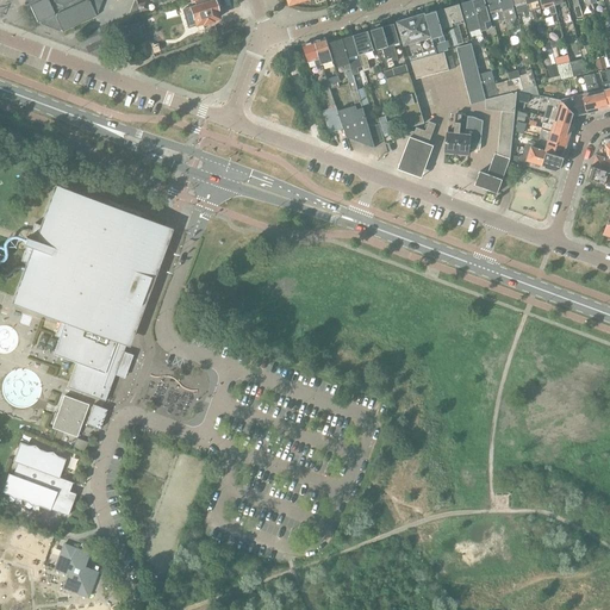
[(27,0),(27,1),(37,23),(39,22),(41,24),(58,31),(61,30),(62,32),(95,16),(95,13),(97,13),(101,0),(27,0)]
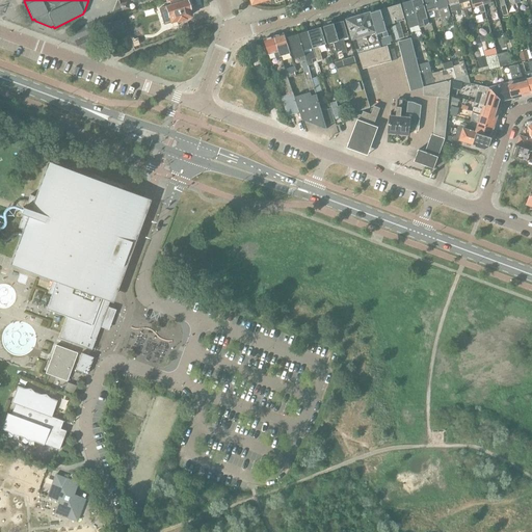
[(117,0),(115,0),(111,14),(122,10),(122,9),(120,3),(117,0)]
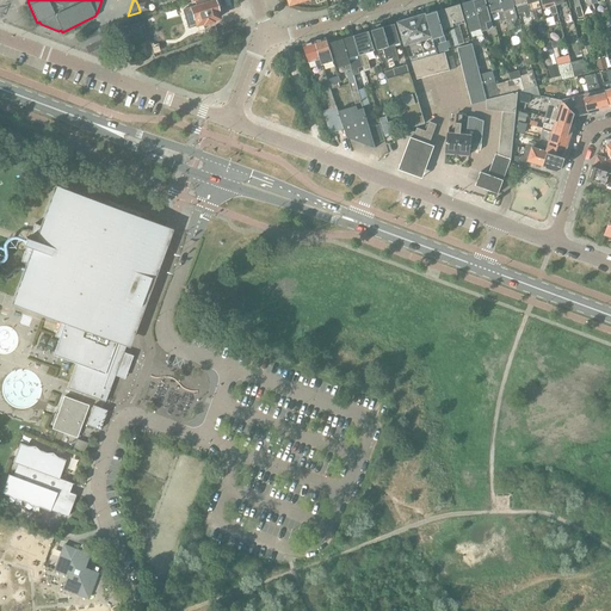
[(217,10),(215,2),(214,2),(213,0),(195,0),(193,1),(195,6),(183,10),(185,18),(178,20),(179,23),(158,29),(161,39),(183,34),(180,28),(193,23),(195,25),(196,25),(202,24),(203,24),(213,22),(213,20),(218,18),(216,12),(217,12),(216,11),(217,10)]
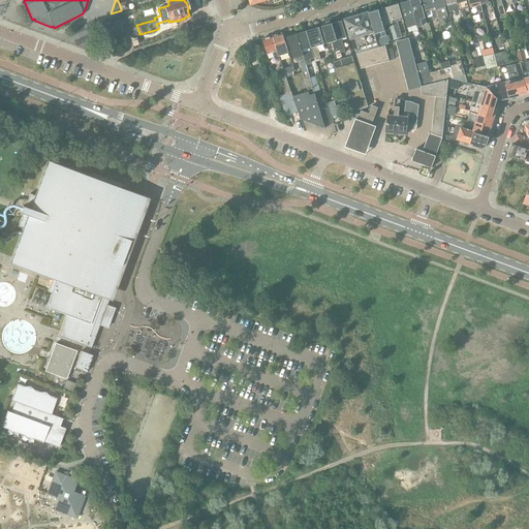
[(408,0),(400,3),(407,27),(416,24),(409,0),(408,0)]
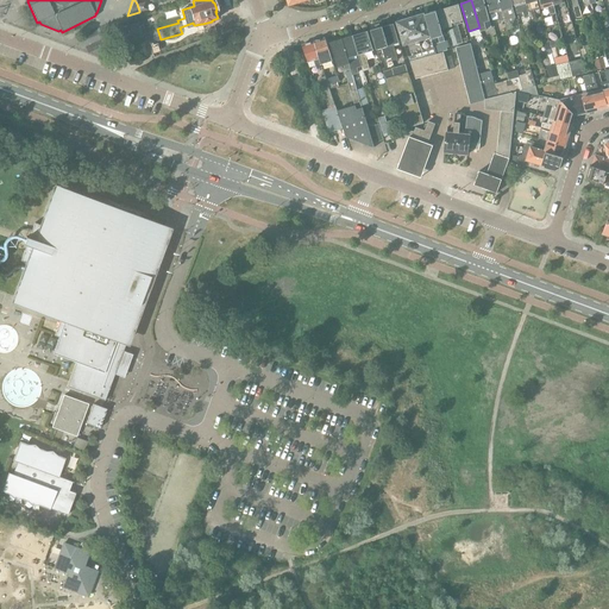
[(483,0),(471,0),(479,27),(481,31),(487,30),(484,22),(490,20),(483,0)]
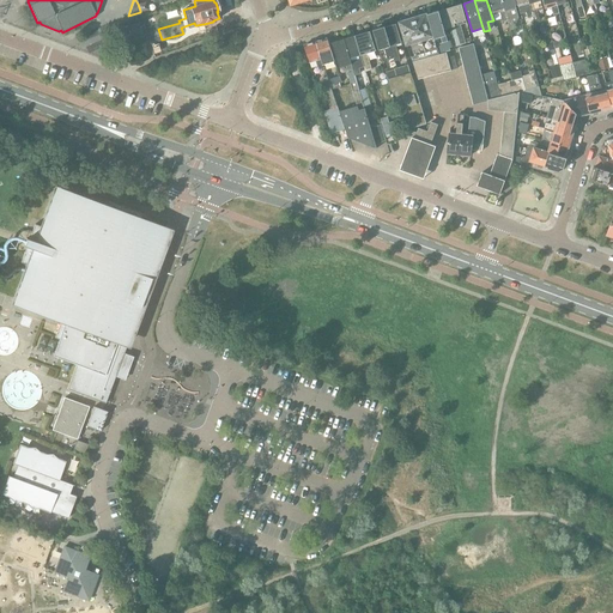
[(507,19),(501,0),(489,0),(493,14),(499,12),(502,22),(507,19)]
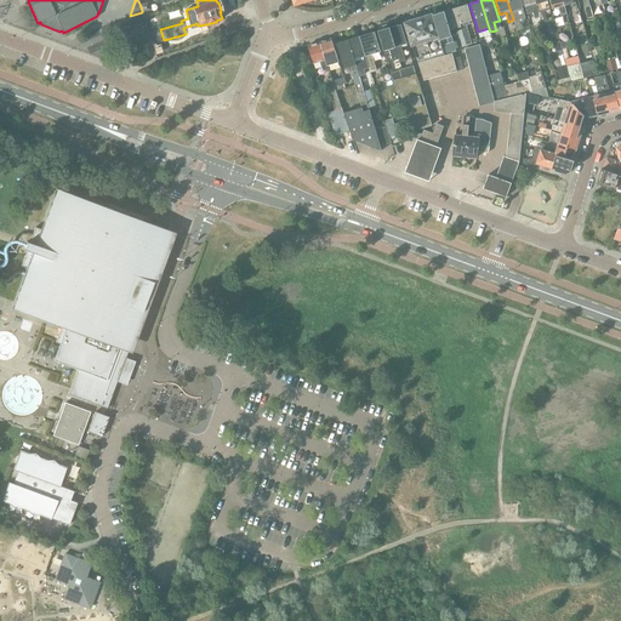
[(519,0),(507,0),(513,20),(517,30),(522,29),(520,24),(523,23),(525,17),(519,0)]
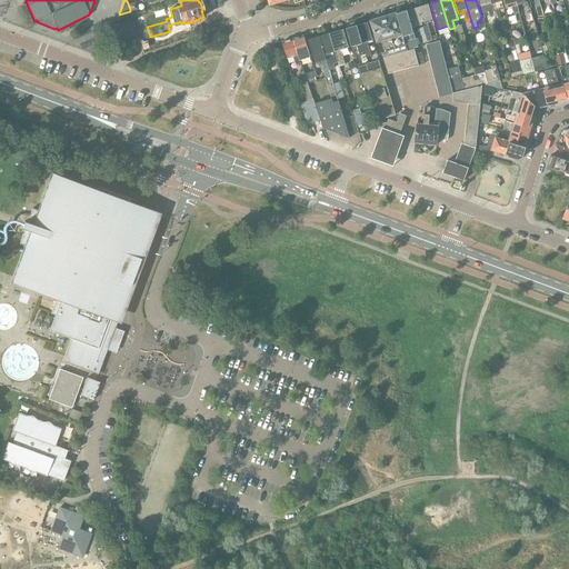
[(495,13),(490,0),(478,0),(483,13),(488,11),(489,16),(495,13)]
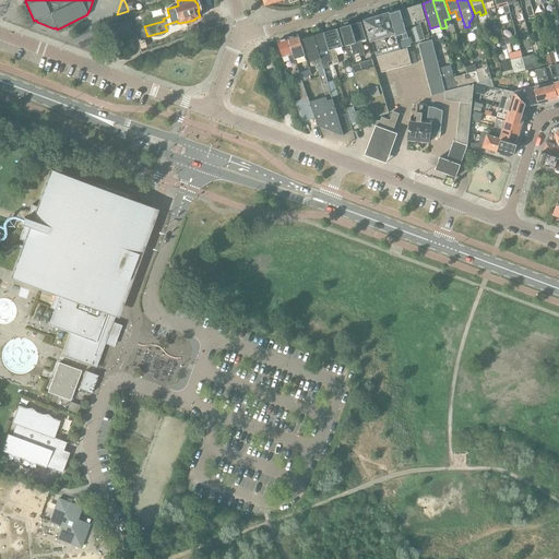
[(492,0),(482,0),(486,13),(487,18),(491,16),(489,9),(495,7),(492,0)]
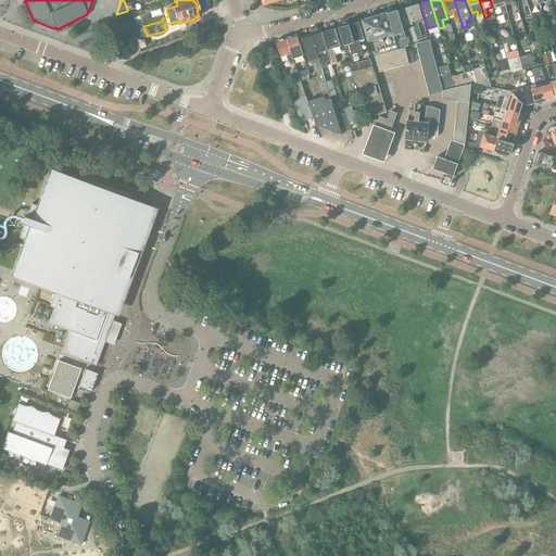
[(507,12),(505,4),(504,0),(492,0),(495,8),(500,5),(502,13),(507,12)]
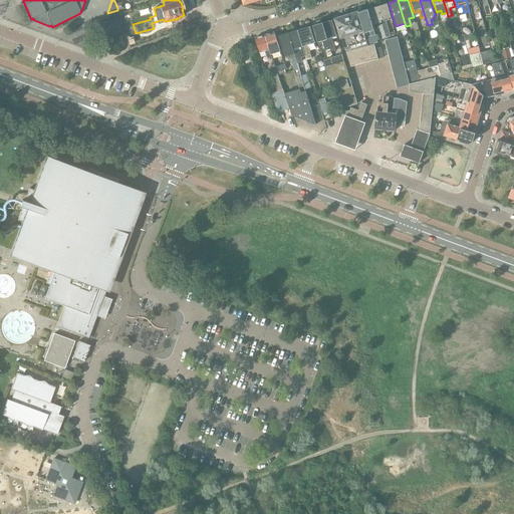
[(482,0),(487,14),(491,12),(487,0),(482,0)]
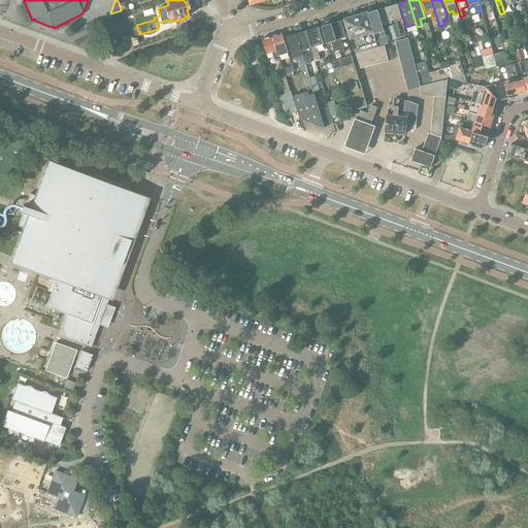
[(121,10),(127,8),(125,1),(119,3),(121,9),(121,10)]
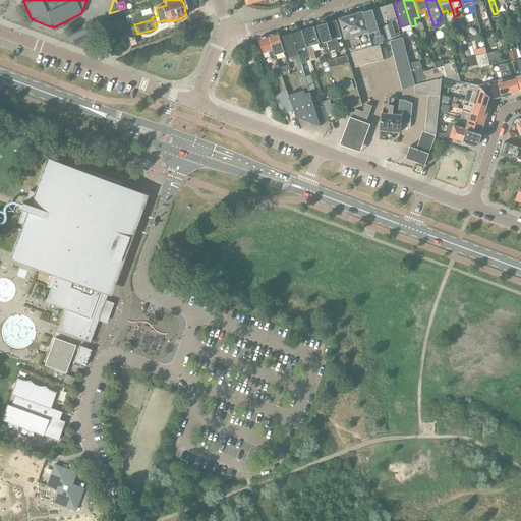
[(392,3),(382,6),(392,38),(397,37),(396,33),(395,29),(394,29),(392,20),(396,19),(392,3)]
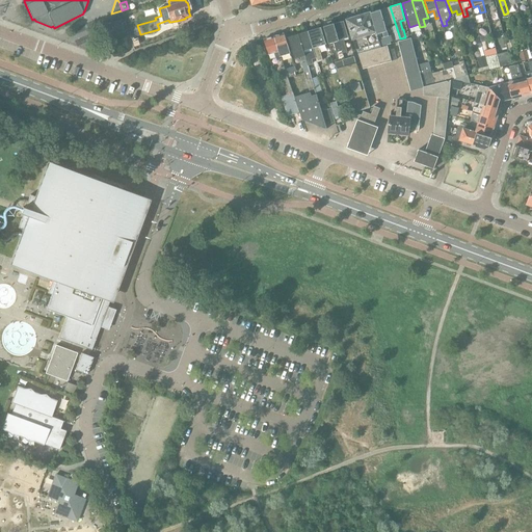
[(380,9),(386,26),(392,24),(394,31),(394,33),(389,35),(390,42),(400,38),(390,6),(380,9)]
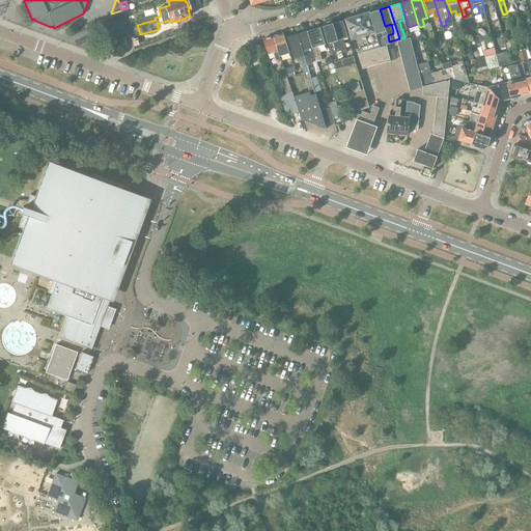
[(388,35),(385,26),(380,9),(369,12),(375,33),(381,32),(383,37),(378,38),(380,47),(386,46),(386,45),(390,44),(389,42),(388,35)]
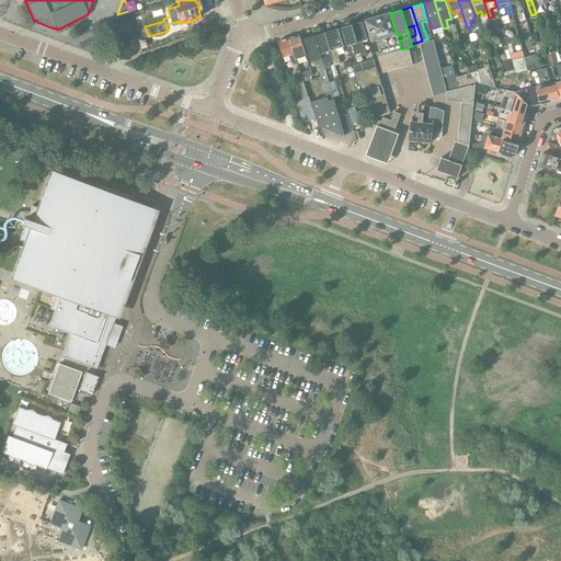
[(390,13),(366,21),(373,43),(376,52),(377,57),(384,55),(390,53),(396,52),(401,49),(399,41),(397,35),(390,13)]
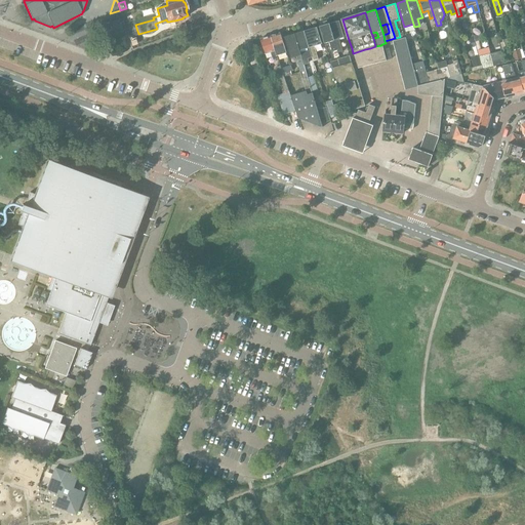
[(119,21),(111,23),(115,34),(122,31),(119,21)]
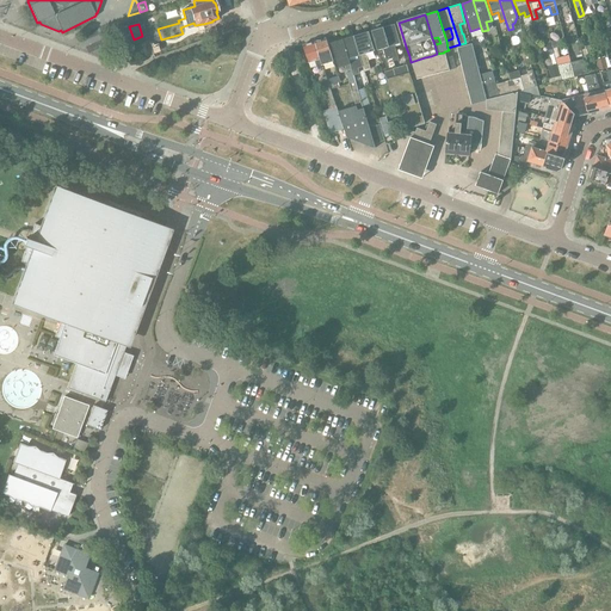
[(387,61),(393,59),(383,28),(382,28),(382,25),(380,24),(375,26),(375,28),(375,30),(371,31),(377,50),(382,48),(387,61)]
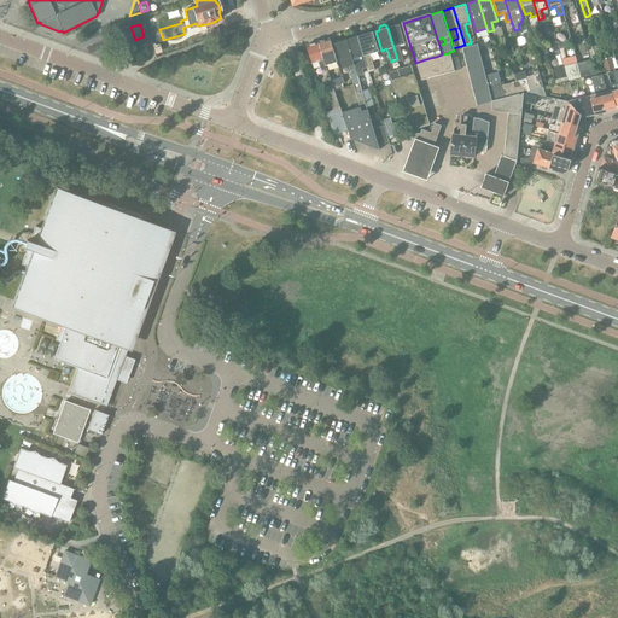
[(404,44),(398,24),(388,28),(397,59),(397,62),(403,60),(398,45),(404,44)]
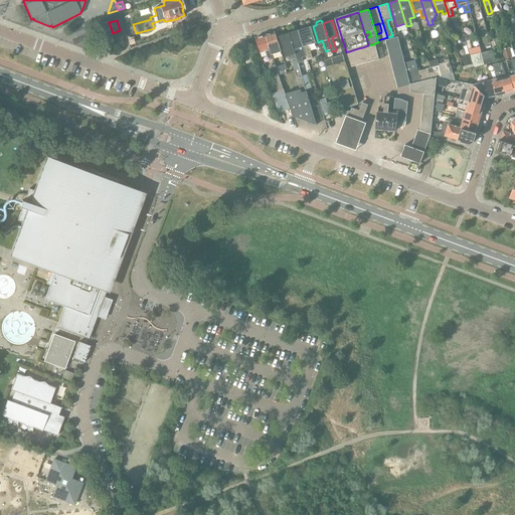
[(298,30),(306,55),(307,59),(311,58),(308,44),(315,42),(310,26),(298,30)]
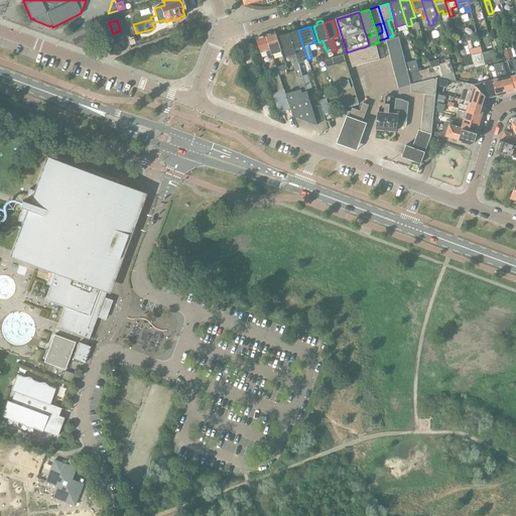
[(300,56),(306,55),(298,30),(289,33),(297,62),(302,60),(300,56)]
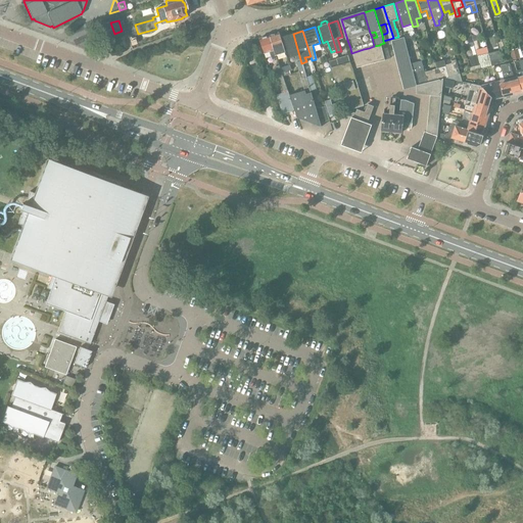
[(279,33),(269,36),(275,55),(276,55),(285,52),(283,47),(279,33)]
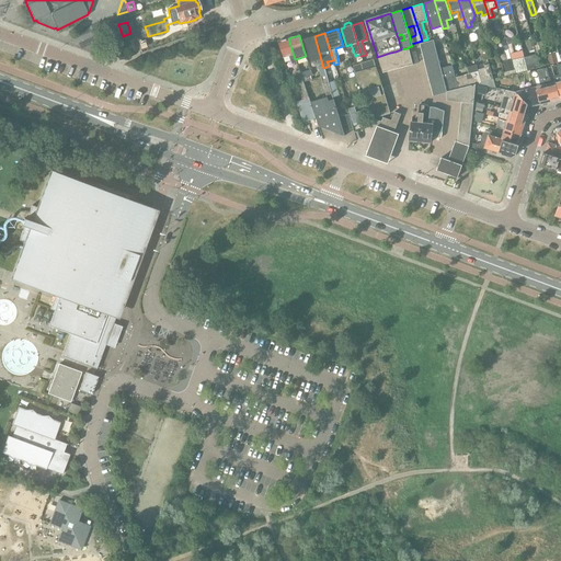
[(318,65),(321,76),(325,75),(323,68),(315,36),(304,39),(311,61),(317,60),(318,65)]
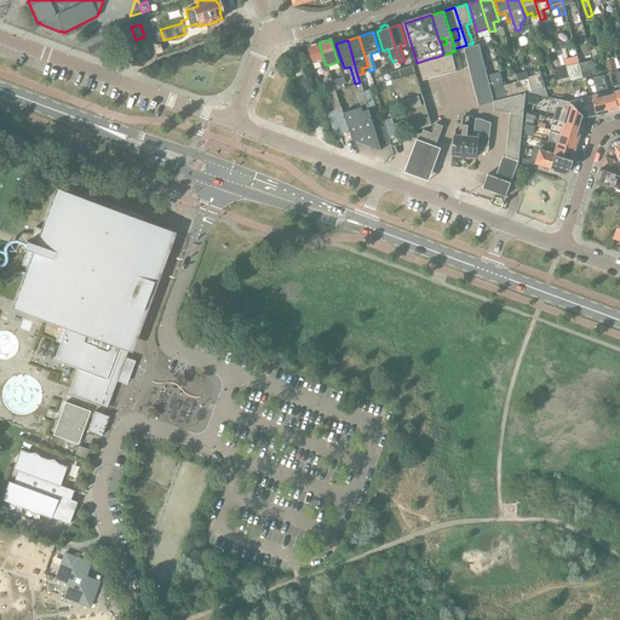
[(308,46),(313,64),(320,62),(322,70),(327,69),(327,65),(326,65),(319,42),(308,46)]
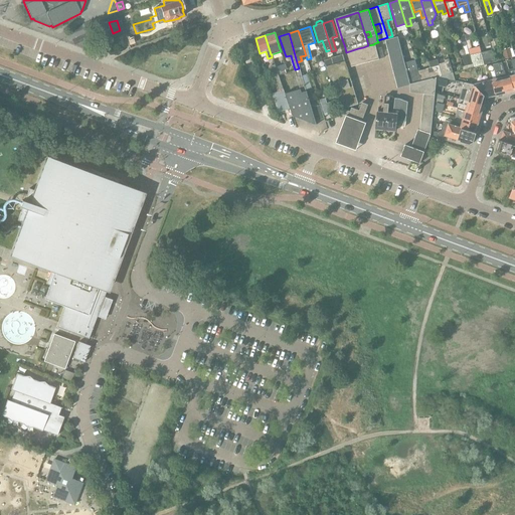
[(384,40),(386,46),(398,43),(397,37),(384,40)]
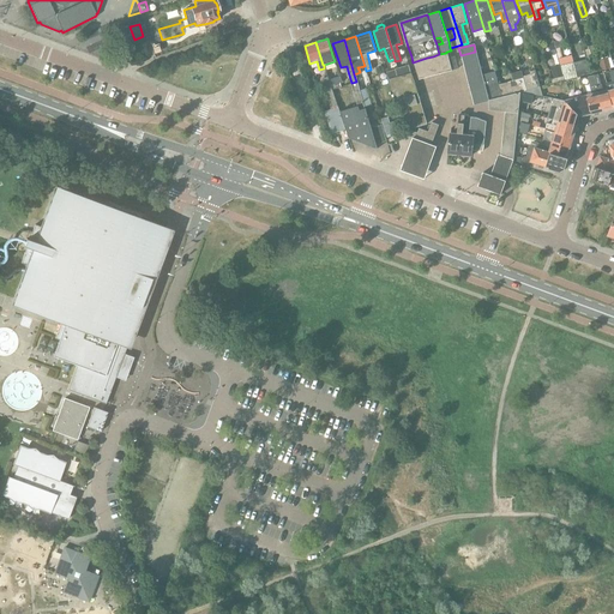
[(584,48),(588,62),(597,60),(594,46),(584,48)]
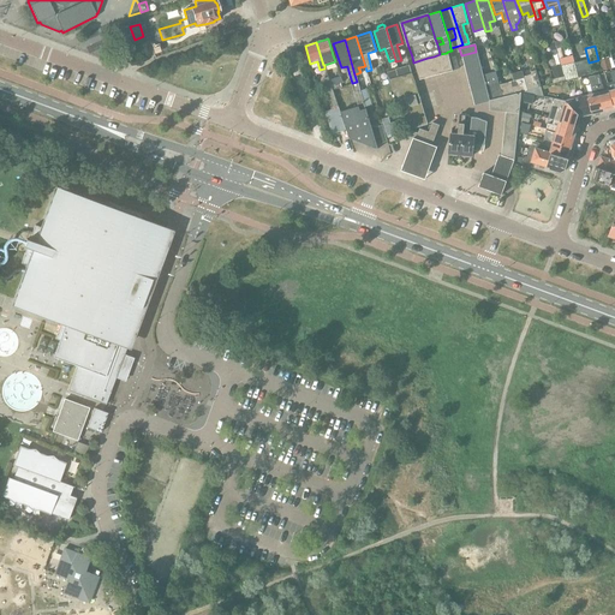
[(556,48),(561,66),(565,81),(578,77),(575,70),(573,55),(563,58),(560,47),(556,48)]
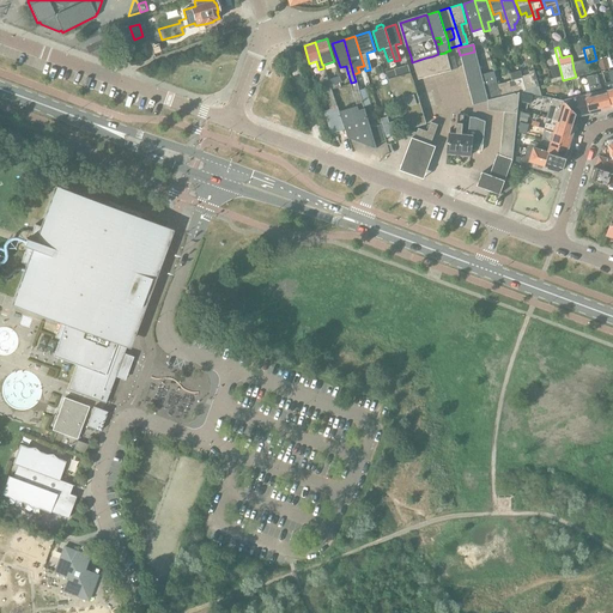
[(460,55),(461,62),(477,59),(474,52),(460,55)]
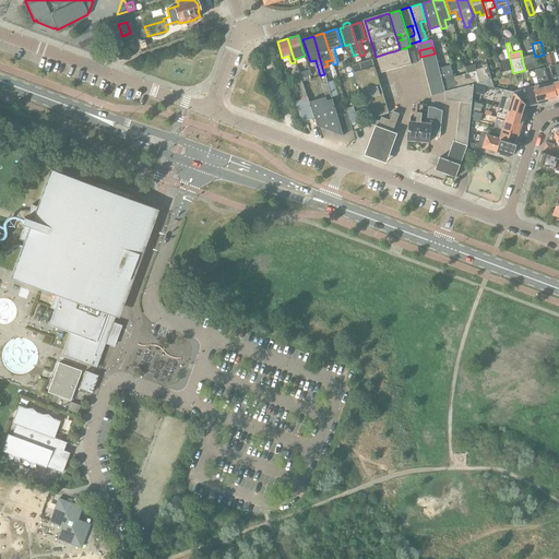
[(394,51),(389,52),(393,69),(399,67),(395,56),(394,51)]
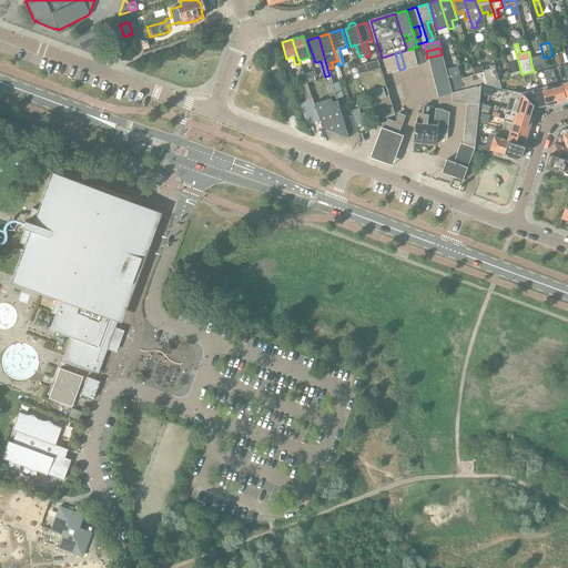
[(565,62),(563,52),(554,54),(556,64),(565,62)]
